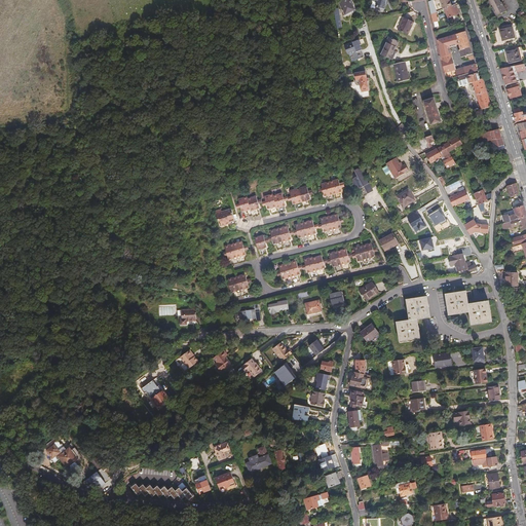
[(341,0),(337,3),(343,14),(352,9),(347,0),(341,0)]
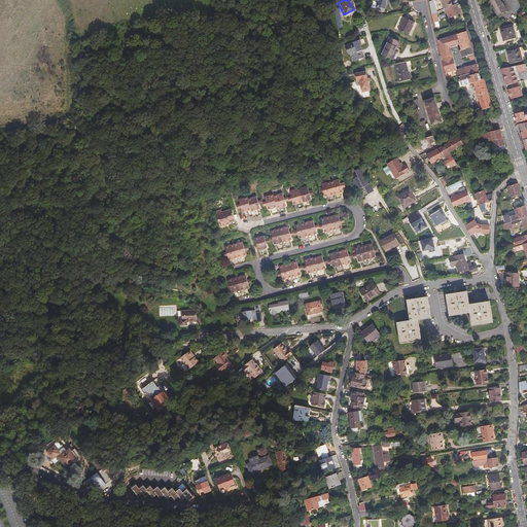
[(386,0),(369,0),(376,2),(375,7),(383,10),(384,4),(385,4),(386,0)]
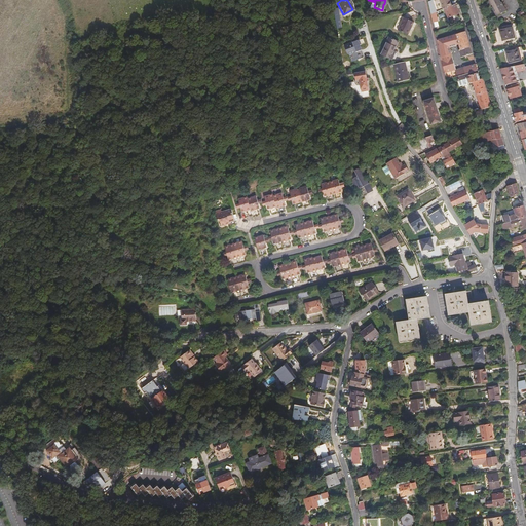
[(438,0),(442,9),(443,9),(450,6),(447,0),(438,0)]
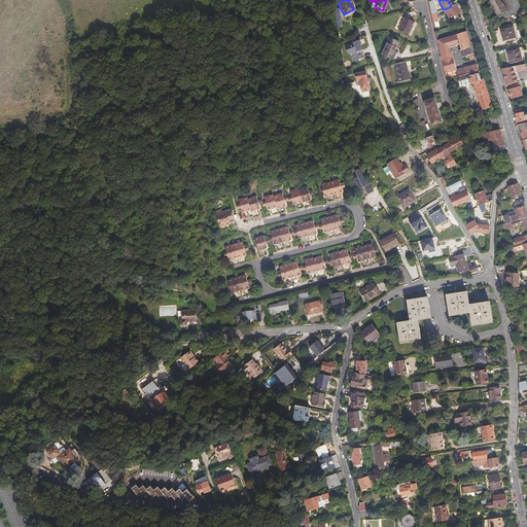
[(496,0),(487,0),(488,1),(491,7),(490,8),(494,16),(504,11),(500,2),(499,3),(496,0)]
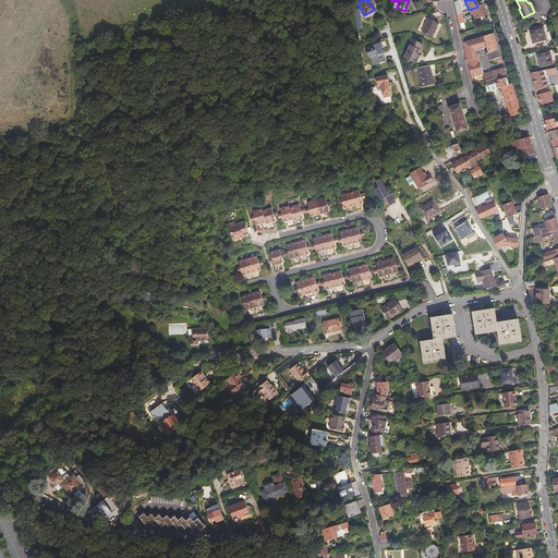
[(477,7),(470,10),(474,20),(485,15),(484,11),(481,4),(477,7)]
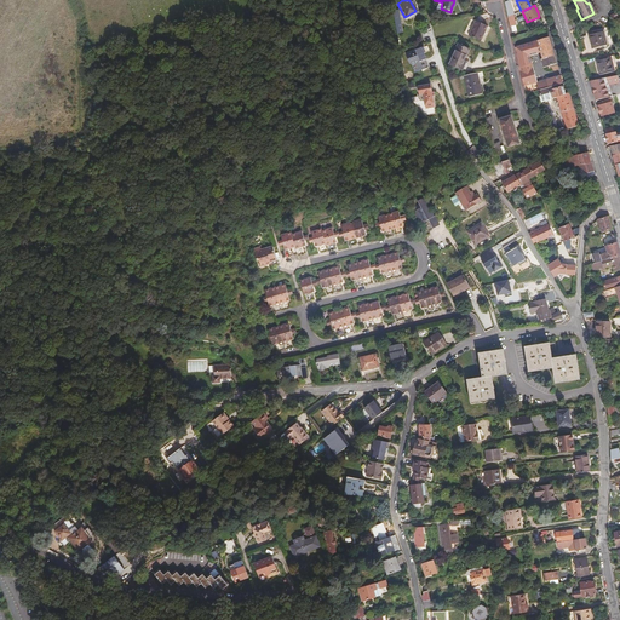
[(486,27),(474,22),(466,36),(480,41),(486,27)]
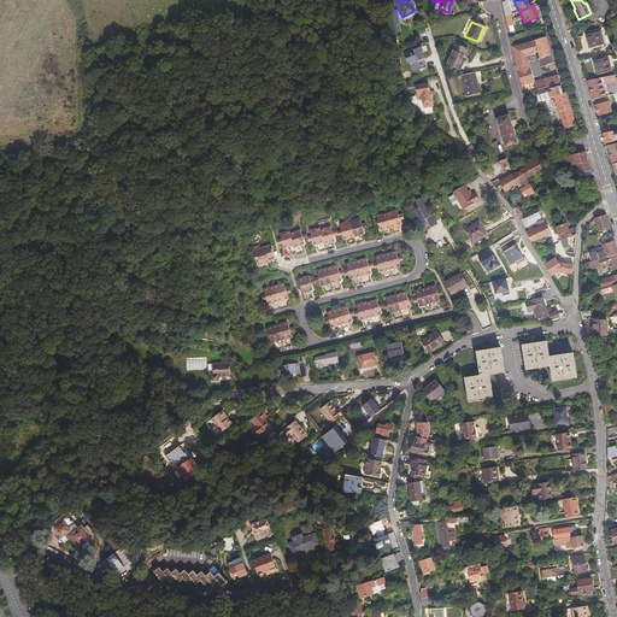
[(163,31),(158,33),(160,42),(164,41),(165,42),(172,40),(170,31),(164,33),(163,31)]
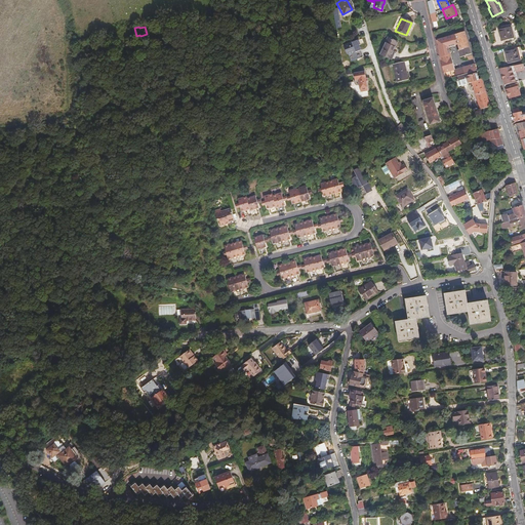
[(510,27),(497,30),(498,35),(499,41),(513,38),(510,27)]
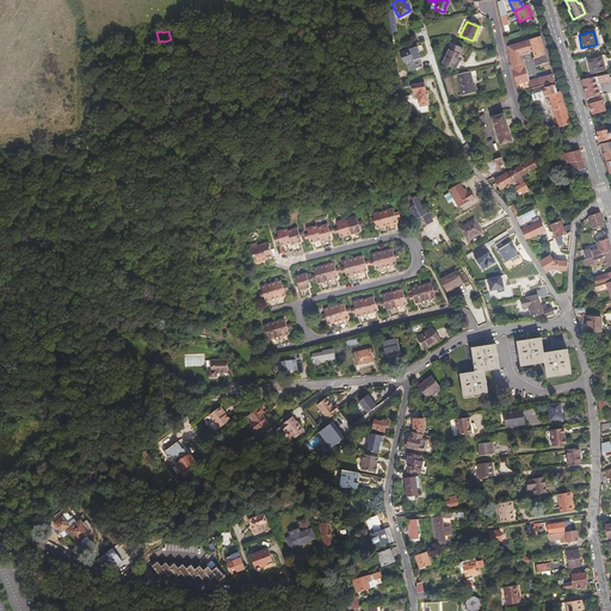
[(538,37),(505,45),(514,85),(526,81),(520,56),(531,53),(534,59),(531,60),(534,67),(538,66),(539,67),(542,67),(543,69),(549,69),(538,37)]
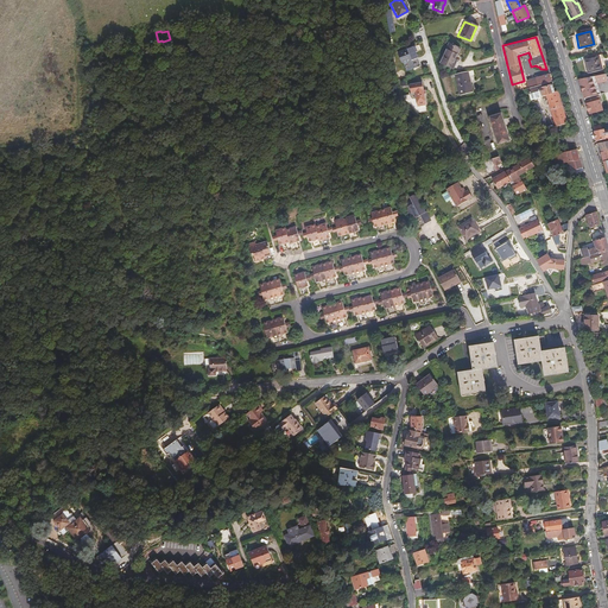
[(438,63),(453,70),(457,61),(455,59),(460,50),(448,44),(438,63)]
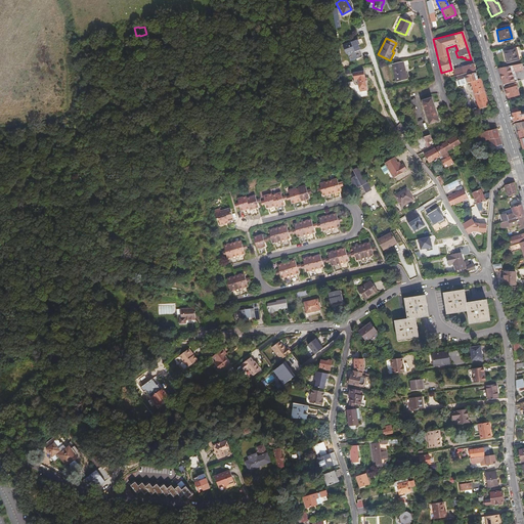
[(356,40),(342,46),(343,49),(344,50),(344,51),(345,54),(347,55),(350,61),(362,56),(357,46),(358,45),(356,40)]
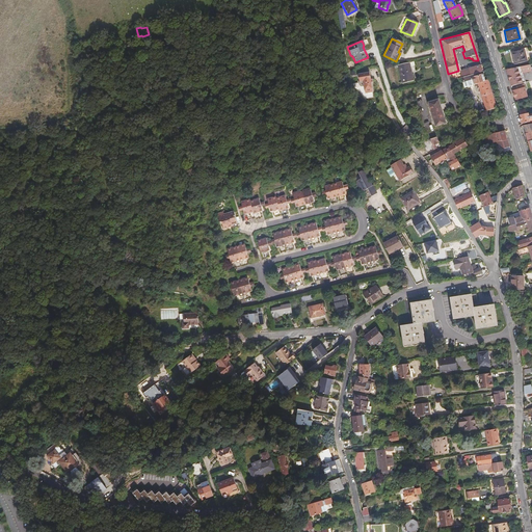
[(511,58),(513,64),(526,60),(523,49),(510,53),(511,58)]
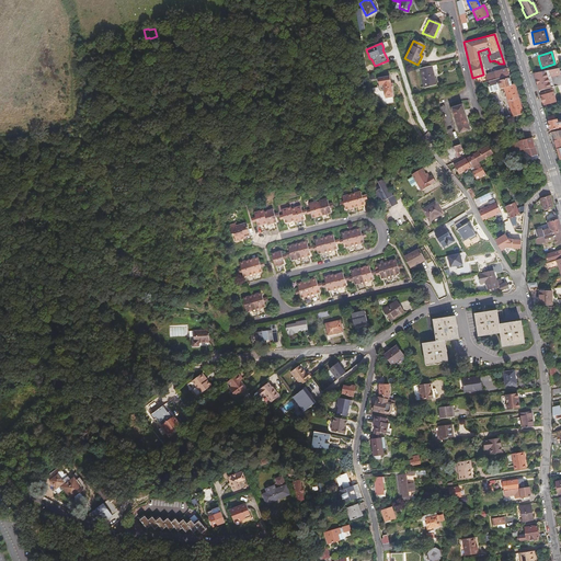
[(430,67),(418,69),(422,88),(434,86),(431,70),(436,69),(435,66),(430,67)]
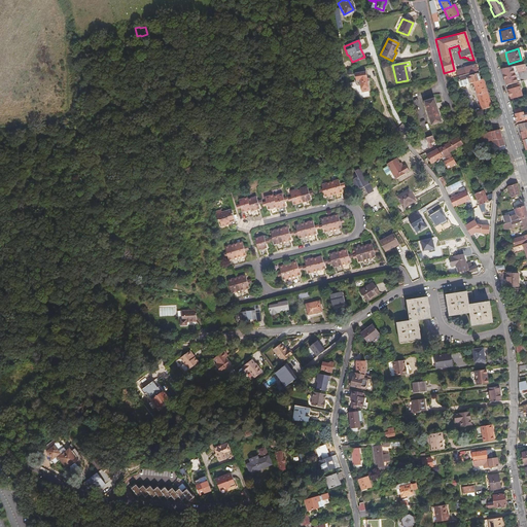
[(476,65),(455,71),(456,77),(478,71),(476,65)]
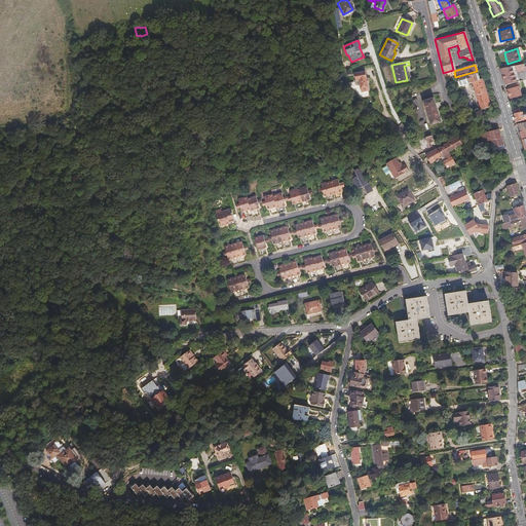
[(503,78),(505,86),(519,82),(516,73),(523,72),(522,66),(500,70),(503,78)]
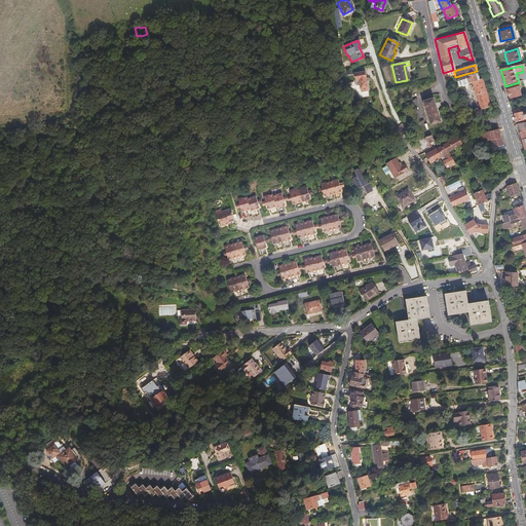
[(477,71),(455,77),(458,86),(471,83),(479,110),(490,107),(480,76),(478,76),(477,71)]
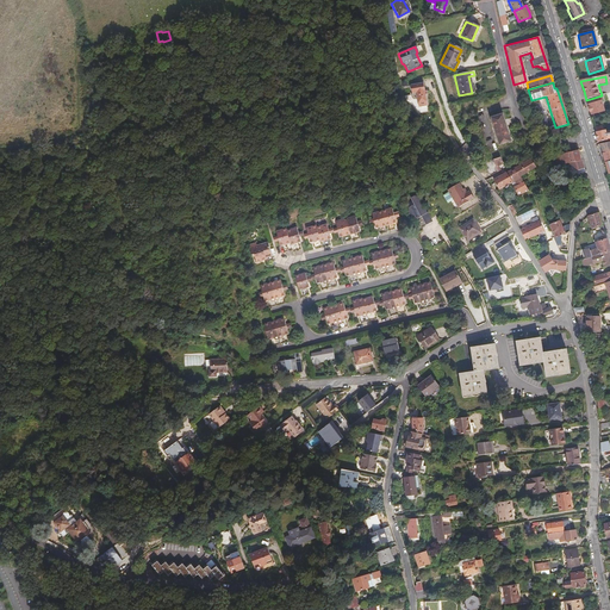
[(425,91),(423,91),(422,85),(410,86),(410,94),(408,97),(408,99),(410,100),(417,100),(418,107),(427,105),(424,95),(427,95),(425,91)]
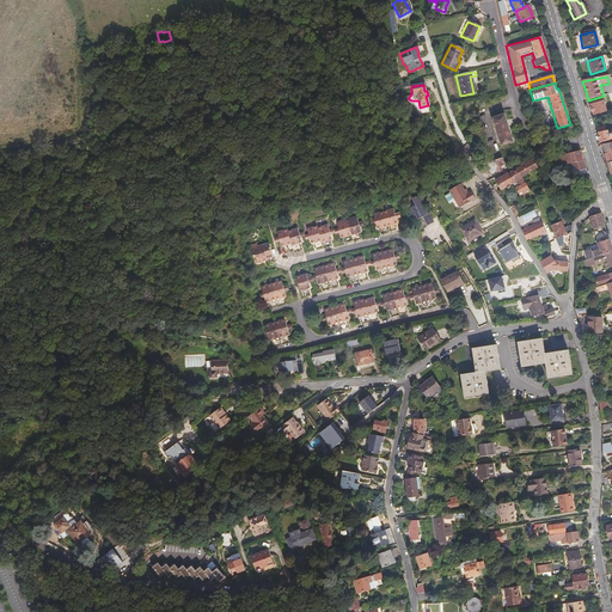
[(593,102),(587,103),(588,110),(591,116),(605,111),(600,98),(593,101),(593,102)]
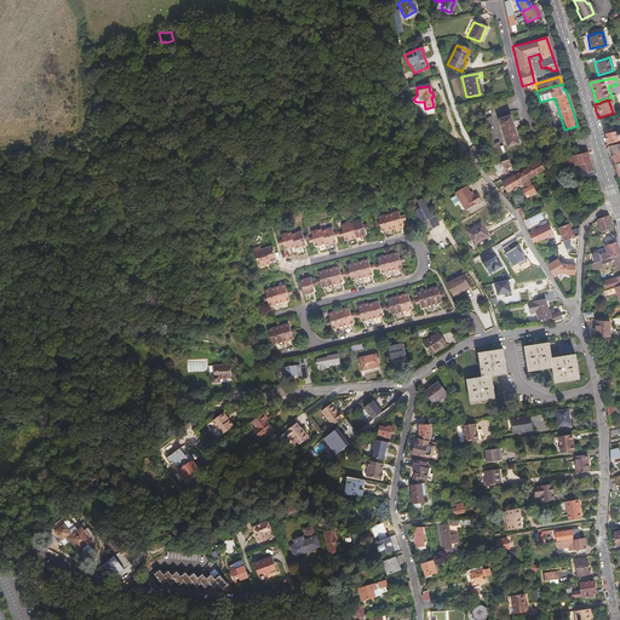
[(546,120),(545,121),(549,135),(557,132),(549,105),(543,108),(546,120)]
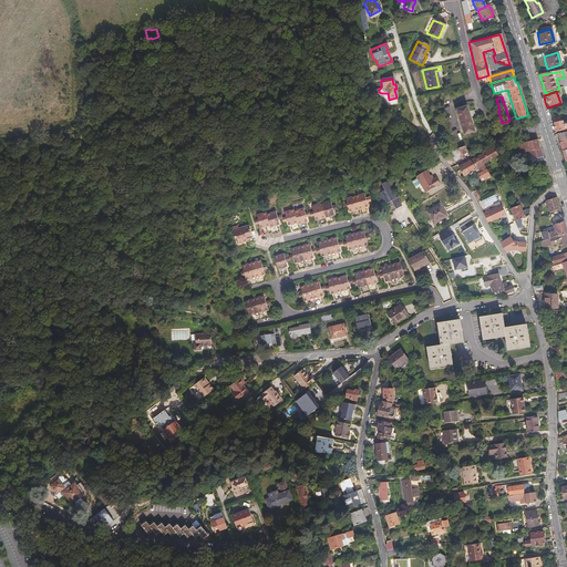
[(463,134),(474,131),(467,106),(456,109),(463,134)]
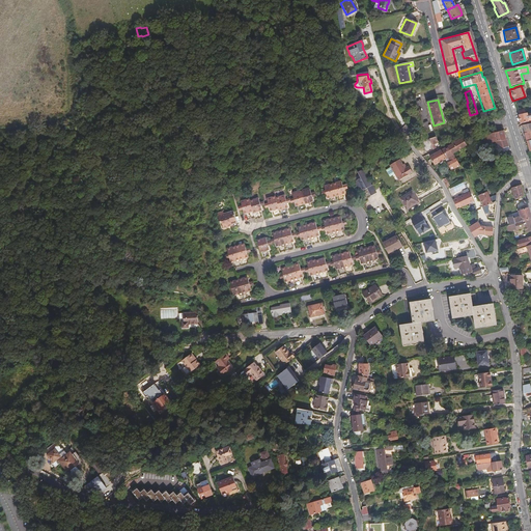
[(523,111),(515,112),(518,117),(520,123),(530,120),(530,113),(526,115),(525,113),(523,114),(523,111)]
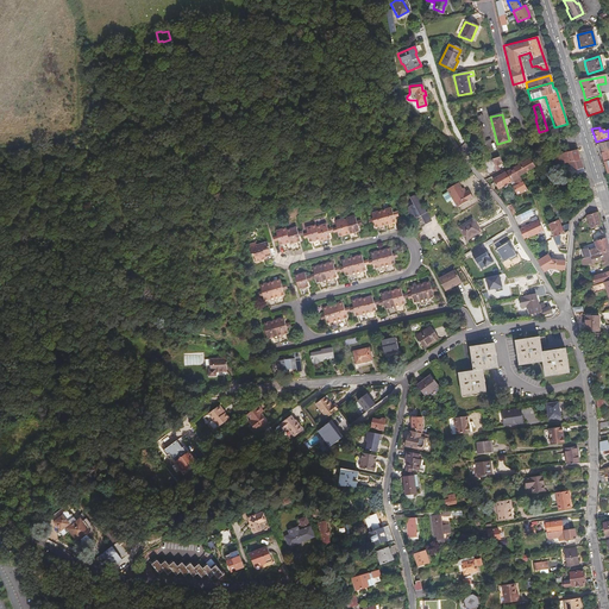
[(608,140),(597,144),(598,148),(600,152),(608,149),(608,140)]
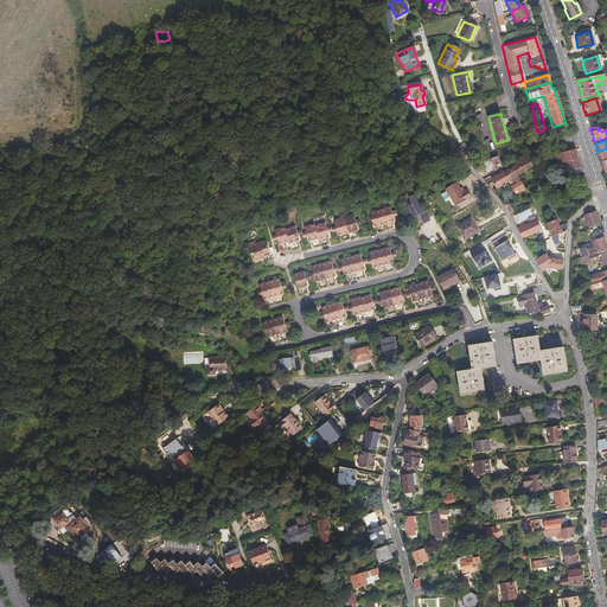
[(574,149),(553,155),(556,165),(566,163),(570,171),(579,168),(575,155),(574,149)]
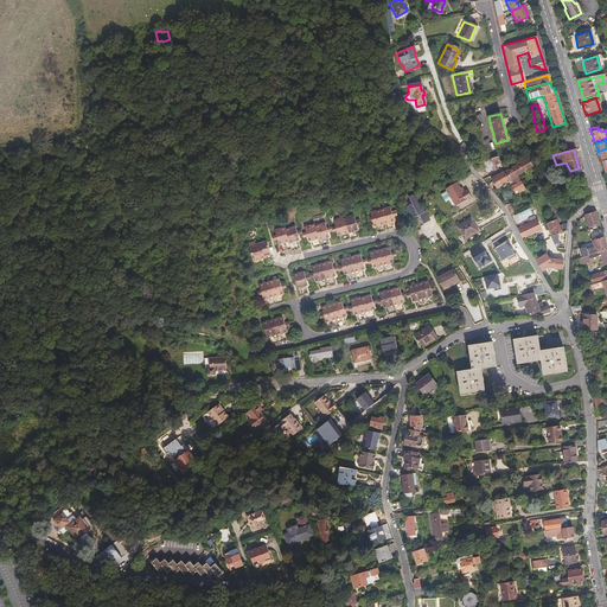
[(497,157),(490,159),(494,171),(497,170),(496,165),(499,164),(497,157)]
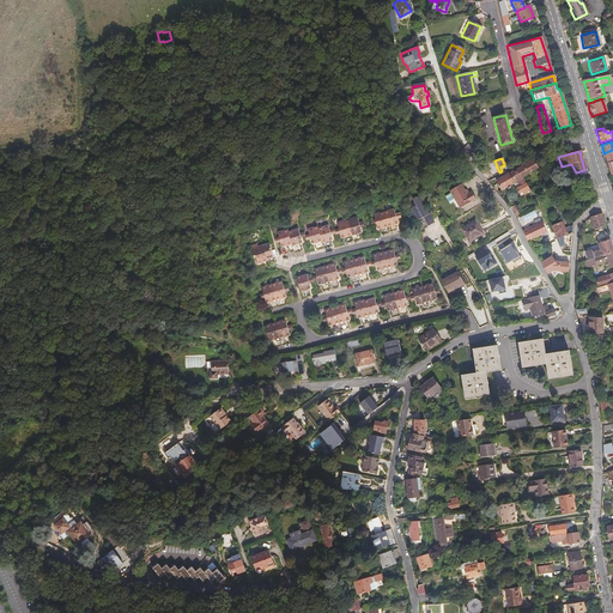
[(513,182),(520,178),(520,177),(527,174),(527,173),(536,168),(532,159),(508,173),(507,171),(505,173),(505,174),(496,180),(501,189),(513,182)]
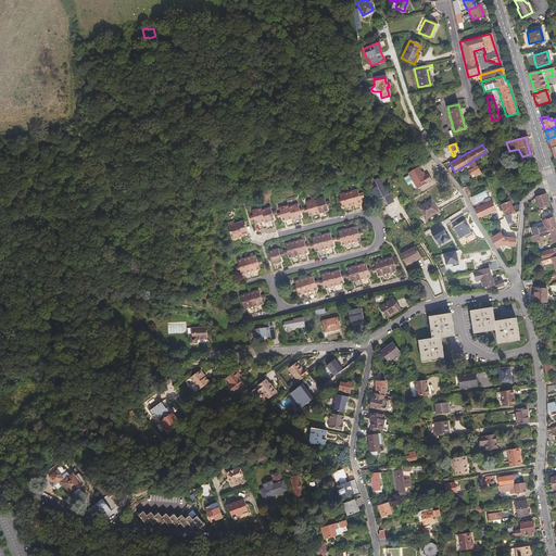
[(522,160),(526,171),(532,168),(530,163),(529,158),(522,160)]
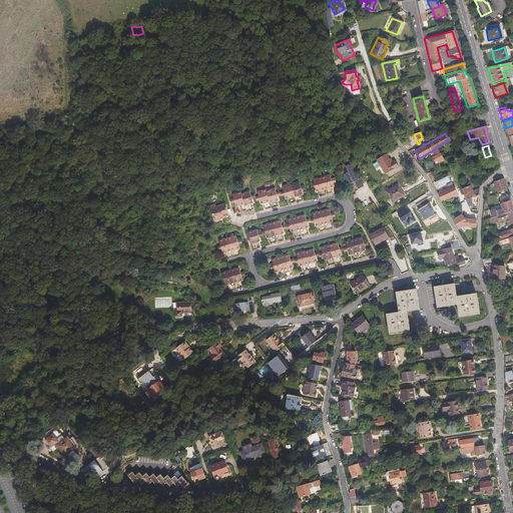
[(438,153),(431,156),(435,163),(443,160),(438,153)]
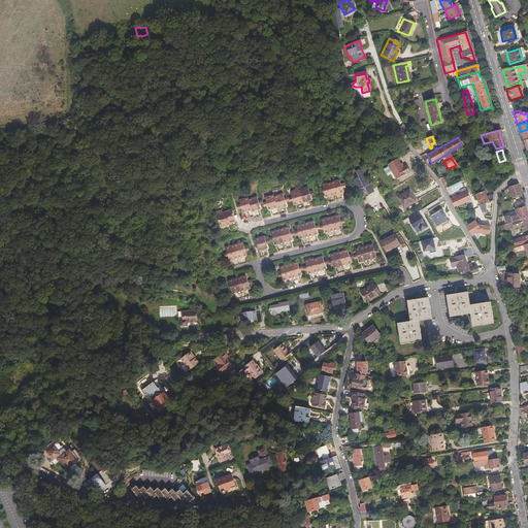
[(399,159),(389,164),(390,165),(394,172),(398,179),(411,172),(408,166),(405,167),(404,168),(402,164),(399,159)]
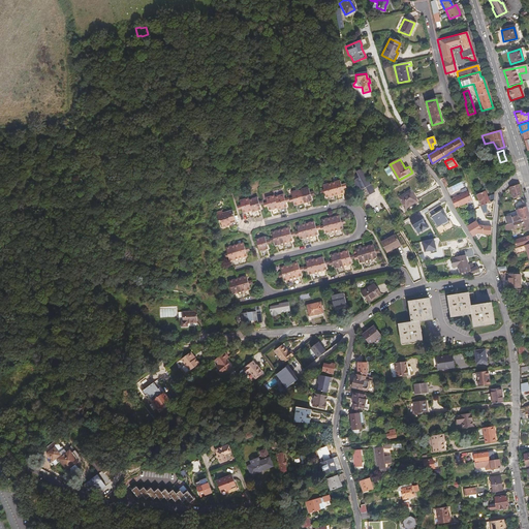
[(395,173),(391,165),(385,168),(390,176),(395,173)]
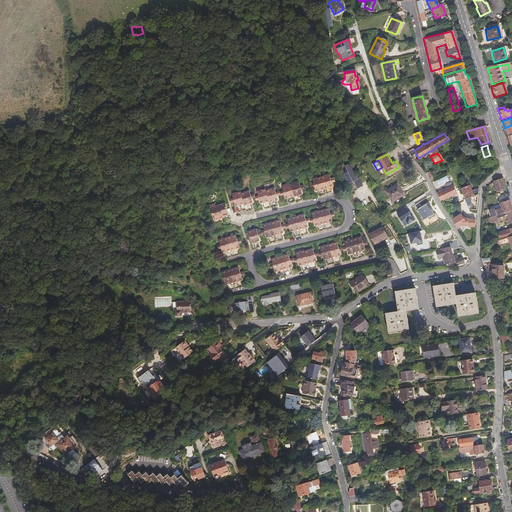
[(351,165),(348,164),(344,166),(348,171),(342,175),(347,183),(349,182),(352,186),(355,183),(359,189),(364,185),(359,178),(351,165)]
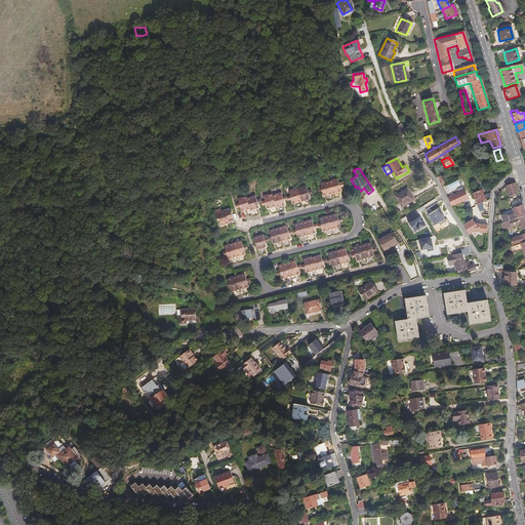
[(478,186),(482,185),(475,169),(472,170),(474,175),(478,186)]
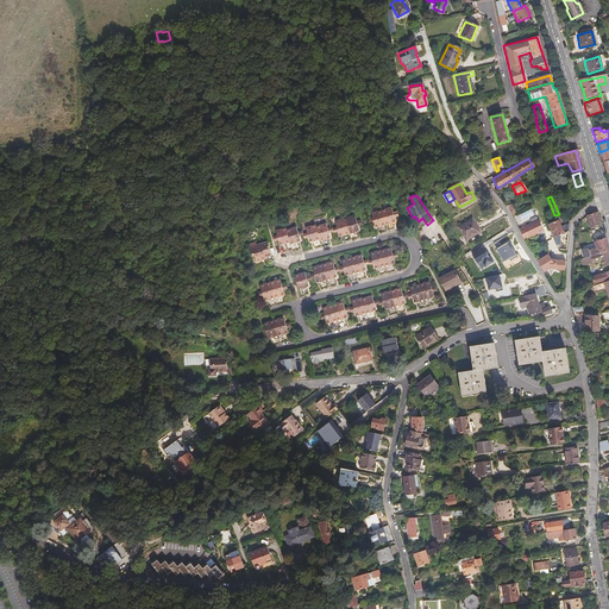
[(389,208),(378,212),(385,232),(389,231),(394,230),(391,224),(394,224),(391,219),(390,213),(389,208)]
